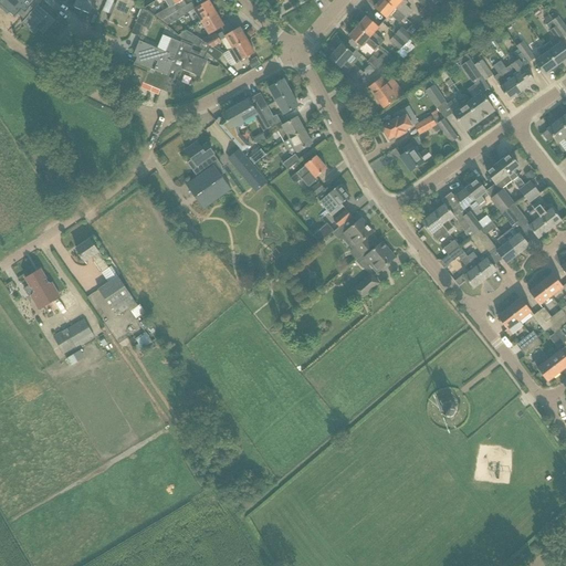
[(0,0),(0,3),(2,6),(2,7),(1,8),(7,13),(8,12),(14,17),(18,12),(22,16),(31,4),(34,2),(35,0),(0,0)]
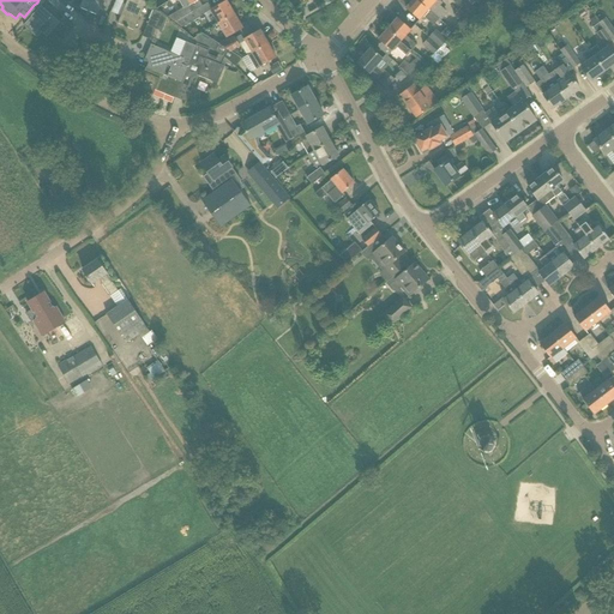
[(58,0),(46,0),(58,11),(62,4),(58,0)]
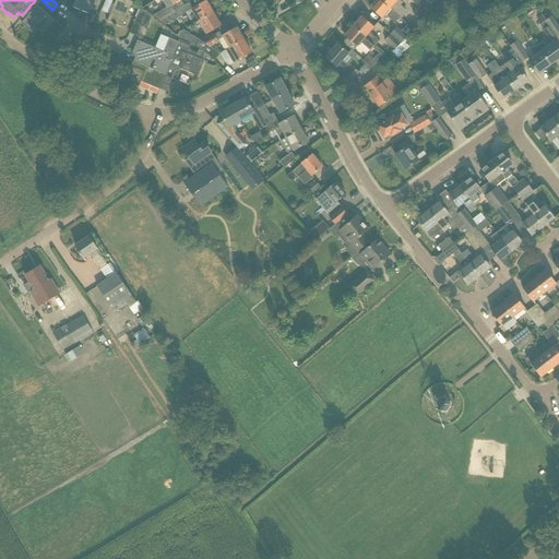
[(75,0),(73,7),(88,13),(94,1),(97,2),(98,0),(75,0)]
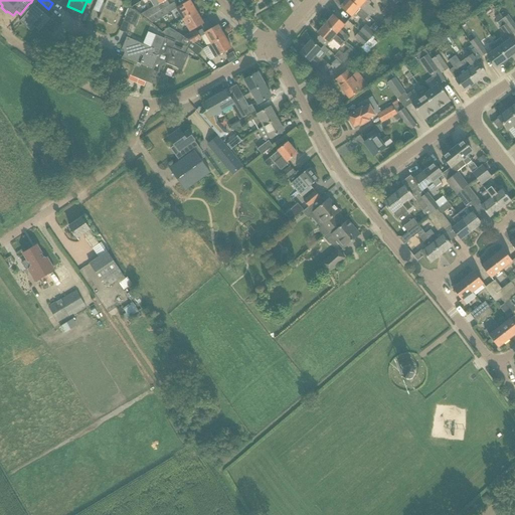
[(104,22),(107,23),(113,25),(121,4),(123,1),(119,0),(106,0),(105,4),(103,3),(99,12),(102,13),(99,19),(104,22)]
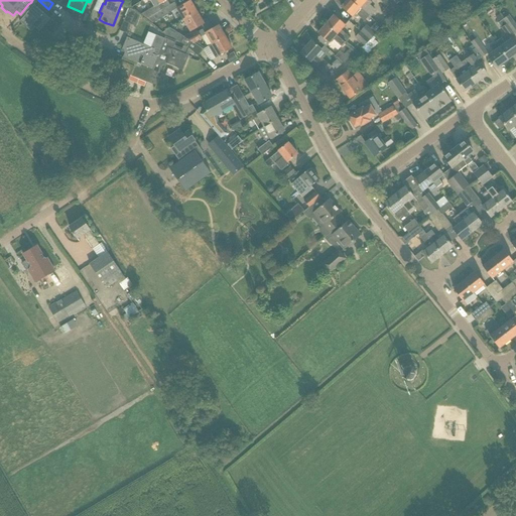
[(141,14),(146,18),(161,10),(158,5),(166,0),(150,0),(154,6),(143,13),(141,14)]
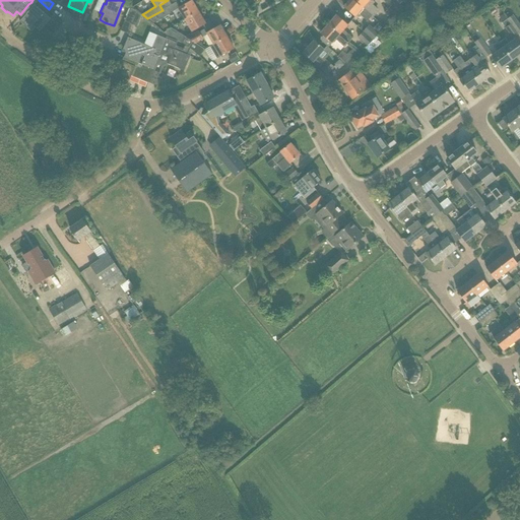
[(178,8),(185,20),(198,12),(191,0),(178,8)]
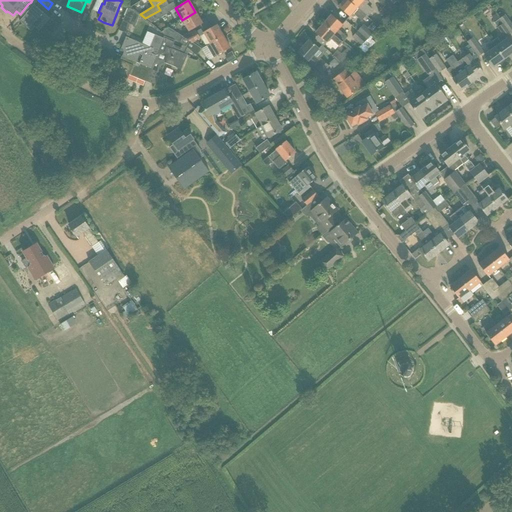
[(366,15),(348,0),(344,0),(338,6),(350,17),(353,13),(361,21),(366,15)]
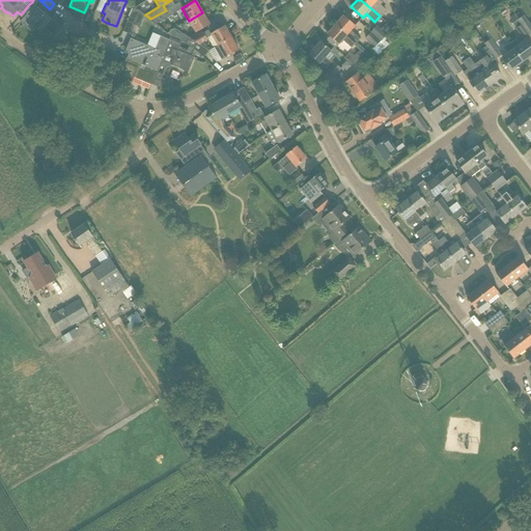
[(380,0),(361,0),(380,16),(382,18),(387,10),(381,5),(383,2),(380,0)]
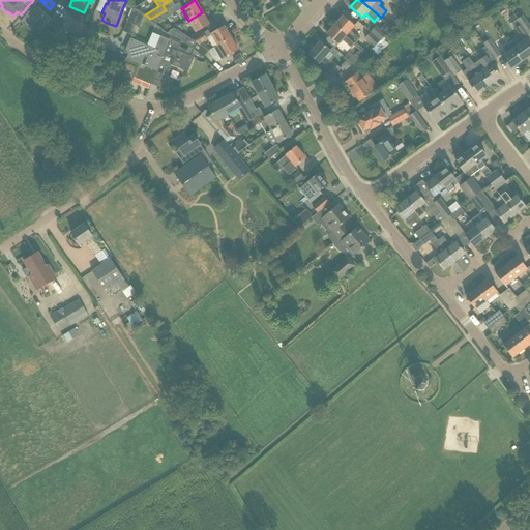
[(403,0),(402,1),(398,6),(408,17),(414,10),(403,0)]
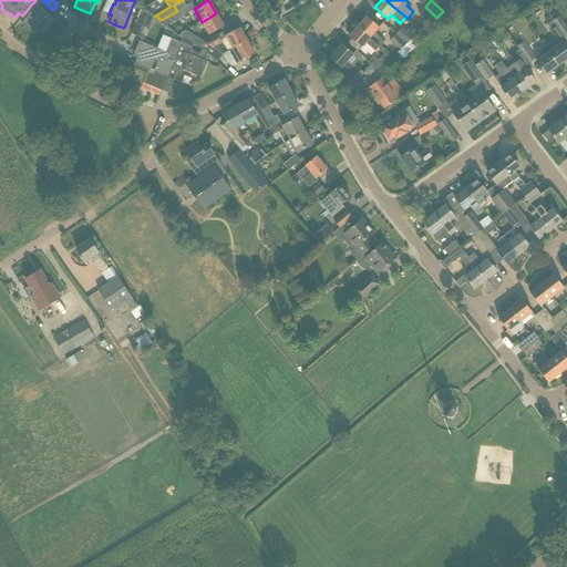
[(50,17),(38,4),(34,2),(31,4),(22,16),(26,19),(21,23),(33,34),(38,30),(43,34),(53,23),(48,19),(50,17)]
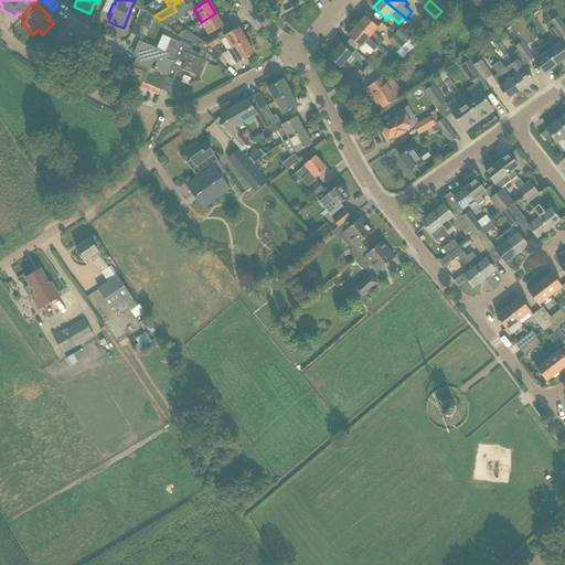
[(435,18),(424,7),(418,13),(429,23),(435,18)]
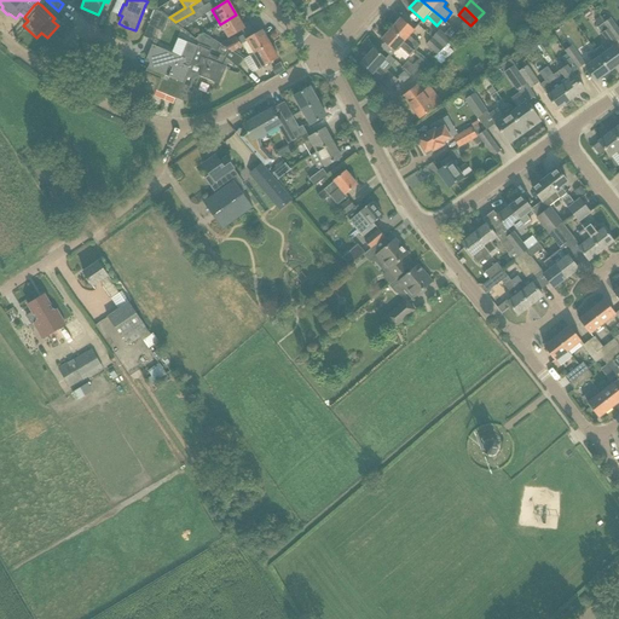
[(163,32),(169,18),(163,12),(156,9),(144,36),(152,40),(157,29),(163,32)]
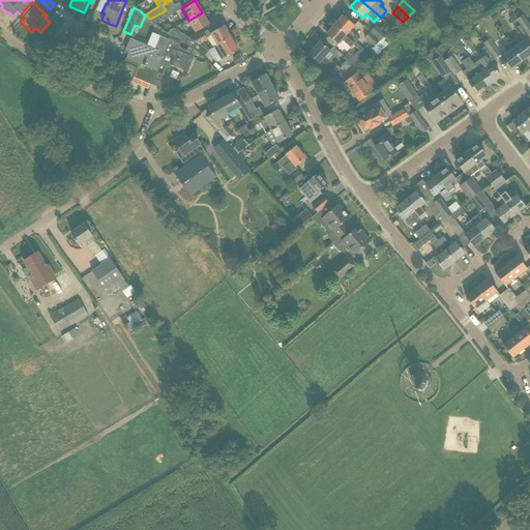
[(170,7),(166,10),(150,19),(156,24),(174,13),(170,7)]
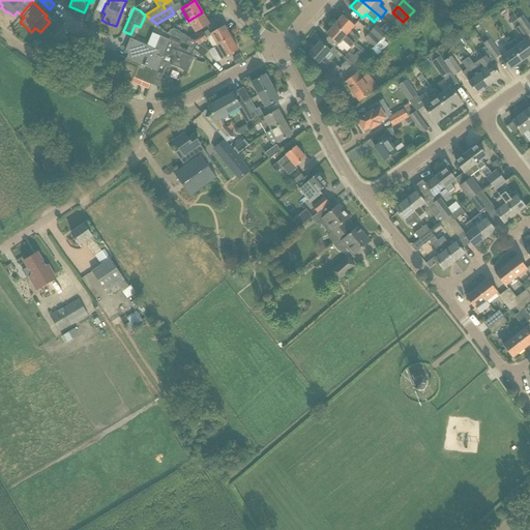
[(202,12),(188,21),(196,33),(209,25),(202,12)]
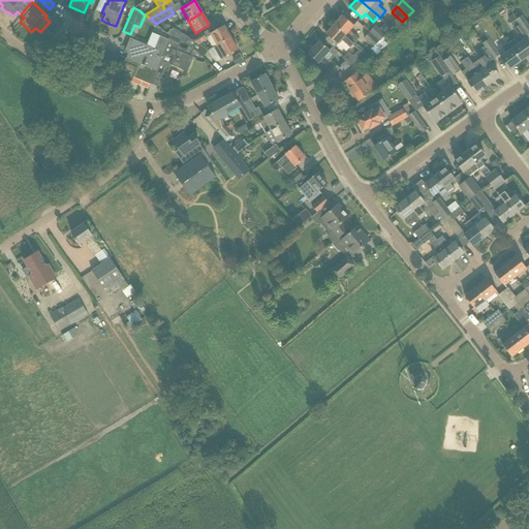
[(342,16),(334,25),(354,42),(359,38),(349,30),(353,26),(342,16)]
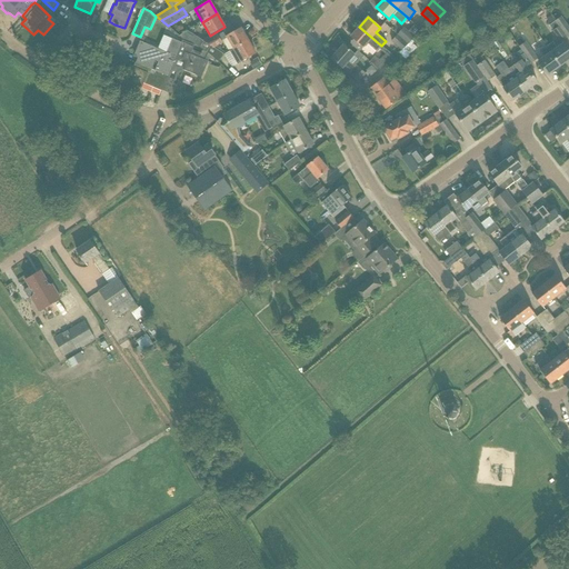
[(555,21),(556,22),(559,27),(567,37),(568,35),(568,28),(568,27),(561,17),(555,21)]
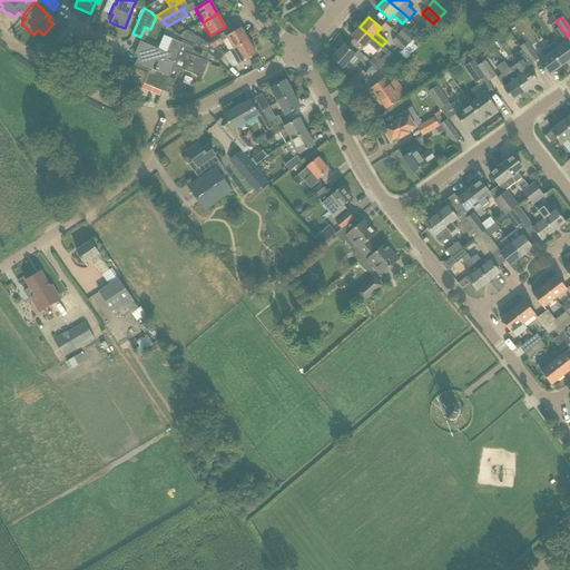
[(561,41),(568,37),(560,27),(557,22),(551,26),(561,41)]
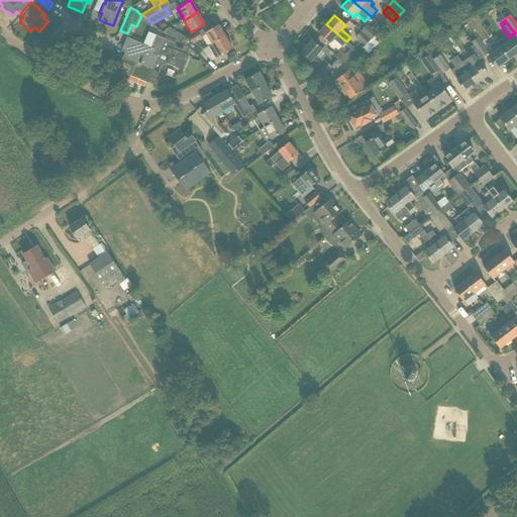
[(344,64),(349,59),(357,52),(346,41),(326,24),(318,33),(330,43),(333,39),(342,47),(344,44),(350,49),(344,55),(340,52),(336,56),(340,60),(344,64)]
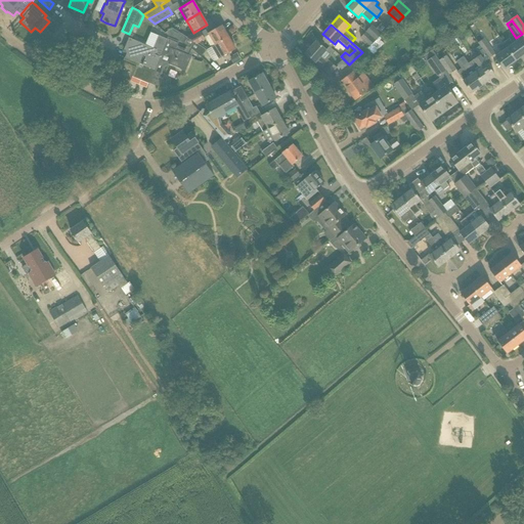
[(208,34),(215,45),(228,37),(221,26),(213,31),(208,34)]
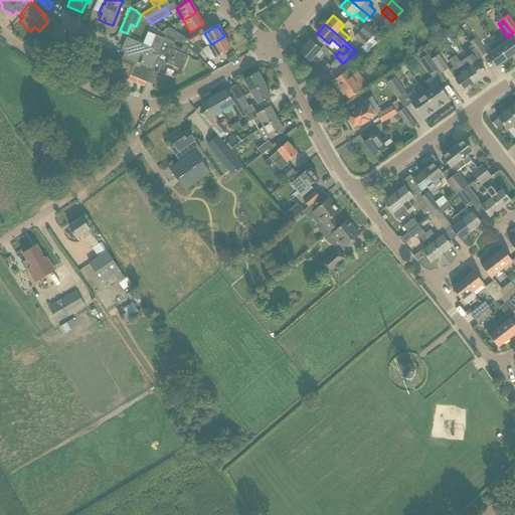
[(365,25),(360,32),(369,40),(374,34),(365,25)]
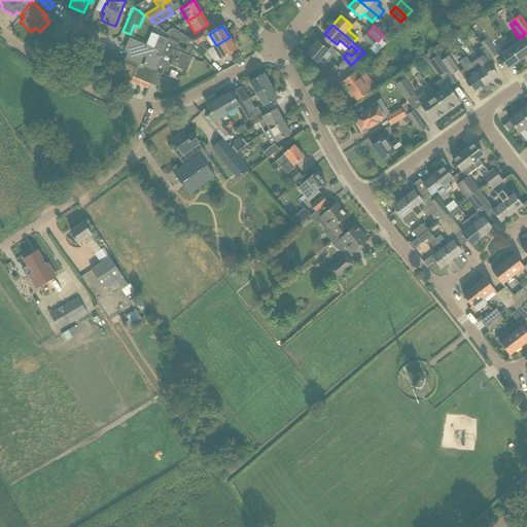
[(178,40),(183,44),(187,38),(181,34),(173,29),(167,33),(170,36),(178,40)]
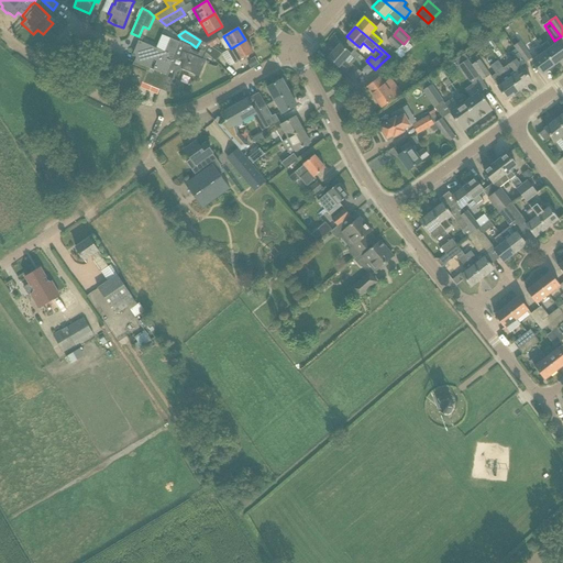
[(213,46),(219,42),(220,42),(216,34),(201,41),(200,41),(196,47),(200,50),(202,52),(207,45),(213,48),(213,46)]
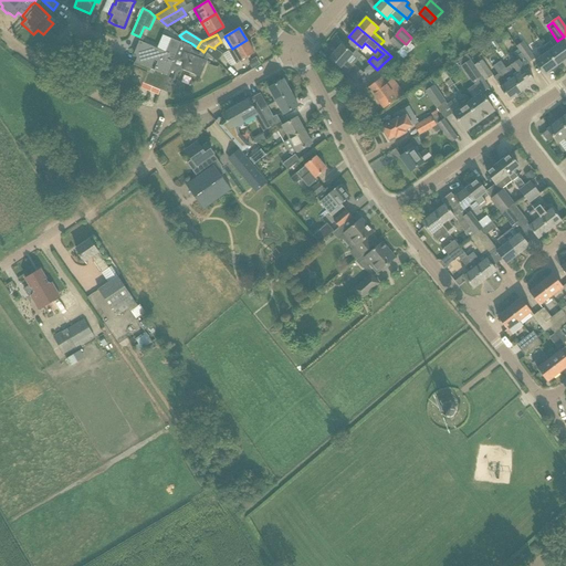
[(139,41),(133,56),(137,58),(135,63),(149,69),(150,70),(154,61),(157,62),(154,70),(155,71),(158,72),(166,76),(173,61),(180,42),(171,39),(163,35),(157,49),(139,41)]
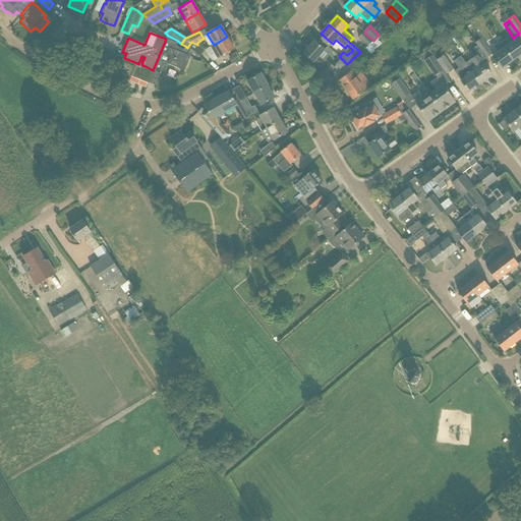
[(373,41),(364,33),(359,38),(367,46),(373,41)]
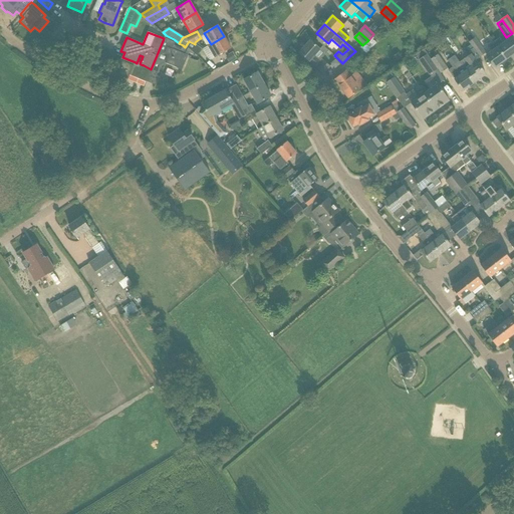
[(466,36),(470,42),(480,57),(485,53),(475,38),(471,33),(466,36)]
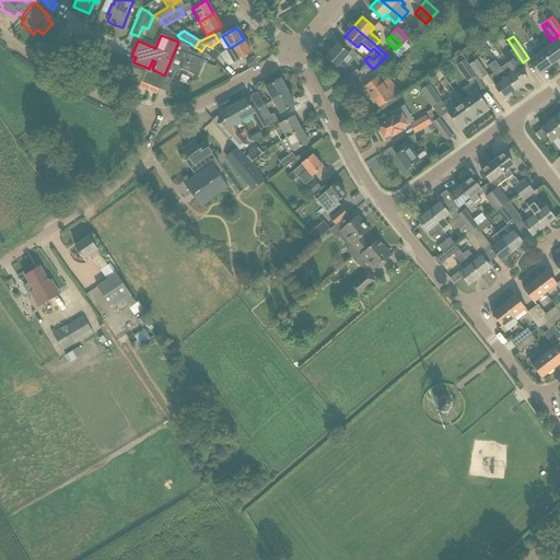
[(164,76),(159,89),(170,93),(176,78),(177,78),(181,69),(198,77),(205,61),(201,59),(202,57),(205,54),(201,51),(199,49),(198,53),(189,49),(191,45),(178,39),(178,42),(171,60),(164,76)]
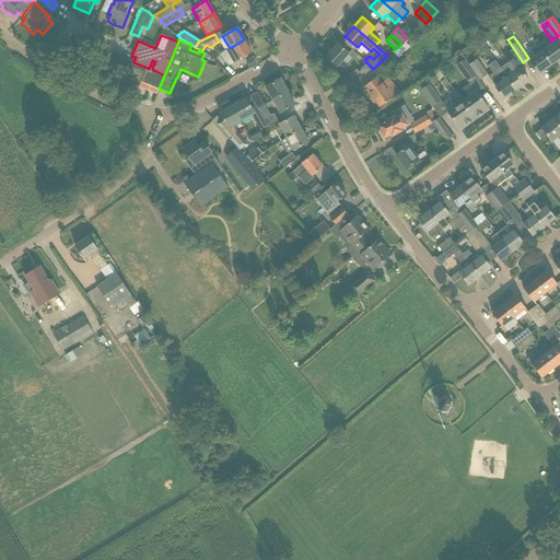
[(244,39),(230,48),(226,50),(233,63),(252,53),(244,39)]
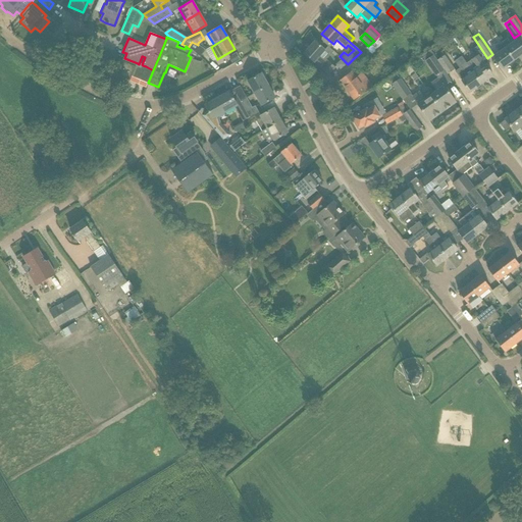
[(507,38),(501,42),(514,60),(521,54),(521,47),(516,40),(511,44),(507,38)]
